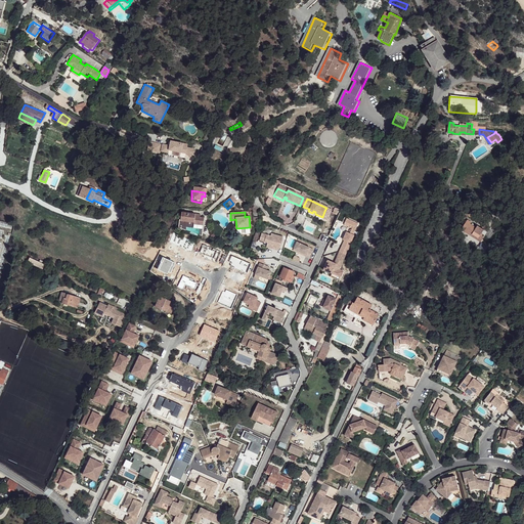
[(197,215),(181,213),(180,221),(178,221),(177,228),(189,232),(189,233),(197,236),(197,235),(201,236),(204,218),(200,218),(197,217),(197,215)]
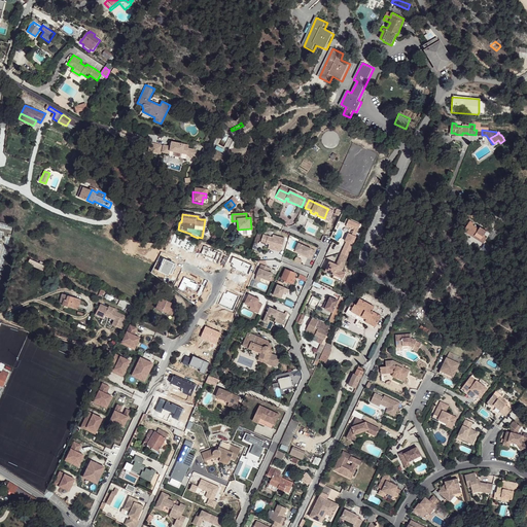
[(329,260),(323,274),(341,282),(346,272),(342,270),(343,267),(356,237),(355,236),(360,225),(349,220),(346,225),(353,229),(351,234),(348,233),(345,241),(346,241),(337,264),(336,265),(332,264),(334,262),(329,260)]
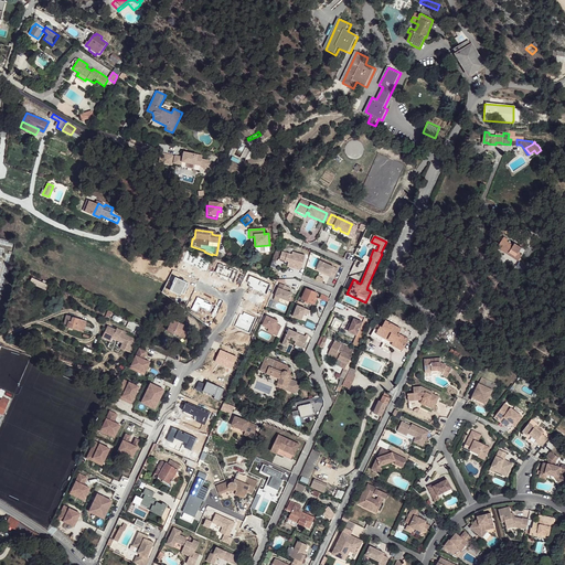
[(502,237),(496,249),(503,254),(504,252),(518,260),(521,255),(520,254),(522,251),(523,252),(526,247),(520,243),(516,247),(513,245),(512,246),(505,243),(507,241),(502,237)]
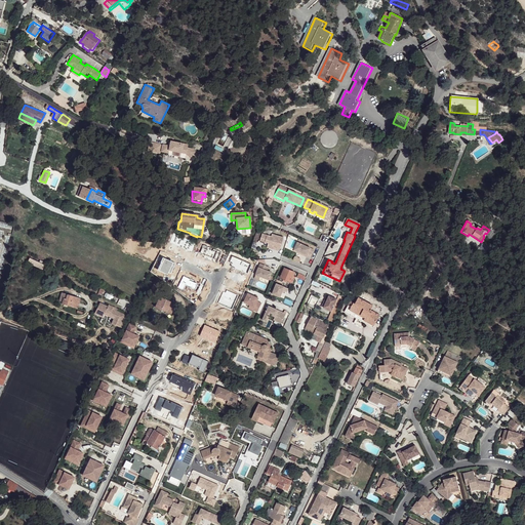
[(267,247),(279,251),(283,238),(274,235),(273,234),(272,237),(263,234),(260,240),(268,243),(267,247)]
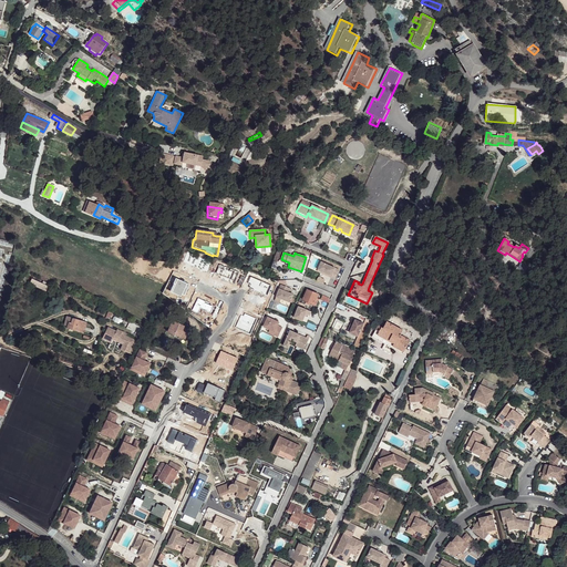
[(506,253),(505,255),(518,264),(519,261),(506,253)]
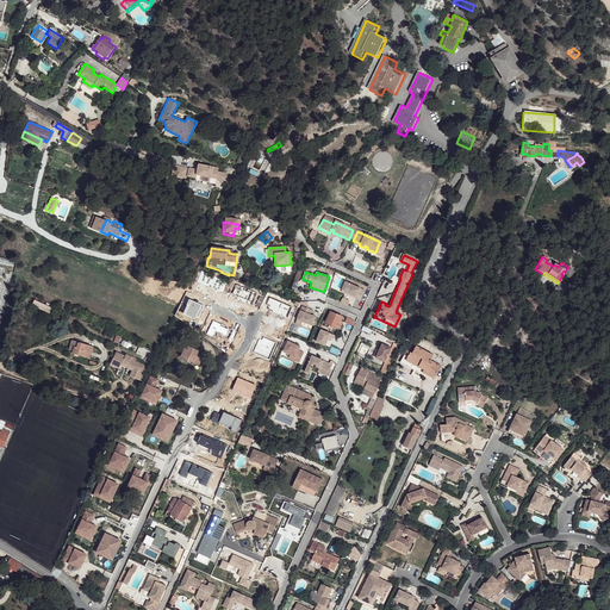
[(365,291),(346,282),(341,291),(356,298),(355,299),(360,302),(365,291)]
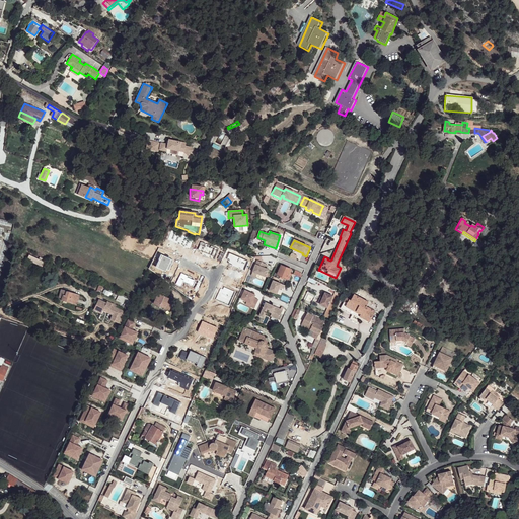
[(27,260),(42,267),(44,262),(43,262),(44,260),(40,257),(39,260),(29,254),(27,260)]
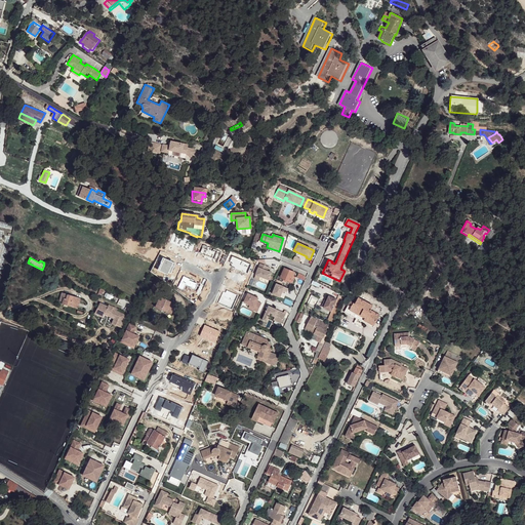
[(259,265),(255,275),(259,277),(268,281),(270,281),(272,278),(270,277),(271,274),(267,272),(269,268),(259,265)]
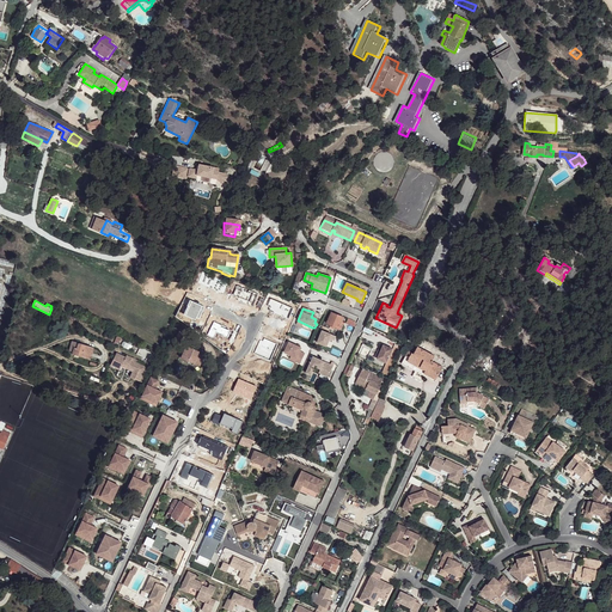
[(216,324),(225,326),(226,324),(236,326),(245,330),(248,324),(249,320),(239,317),(221,311),(216,324)]
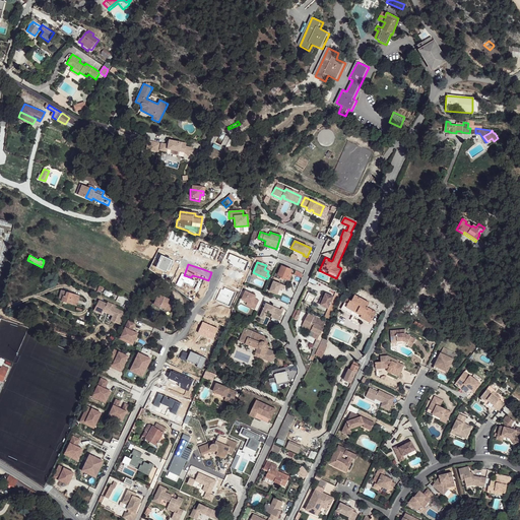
[(277,275),(288,280),(290,277),(293,274),(289,273),(291,270),(281,266),(278,273),(277,275)]
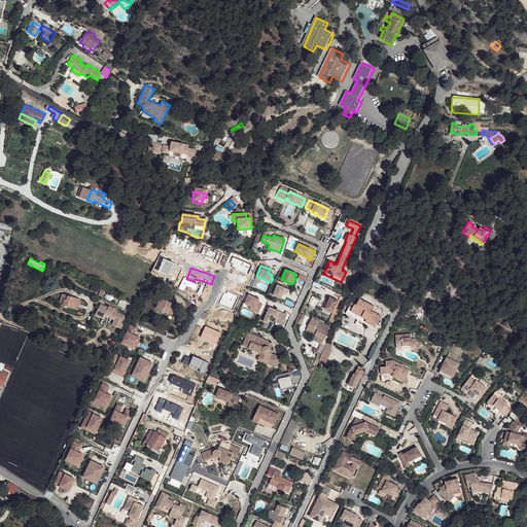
[(155,284),(150,294),(155,297),(161,286),(155,284)]
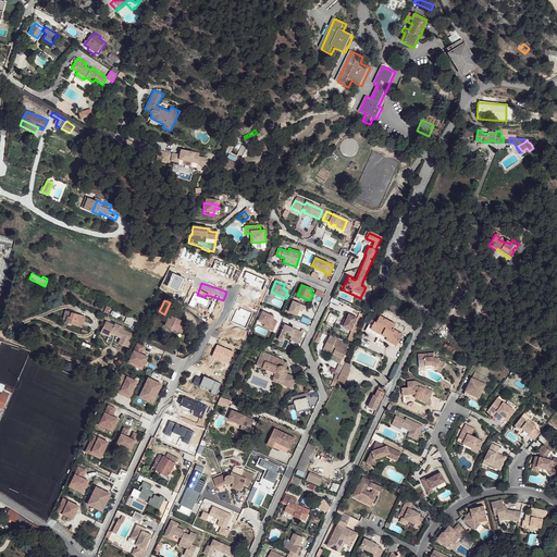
[(294,301),(289,313),(298,317),(300,309),(305,311),(306,307),(294,301)]
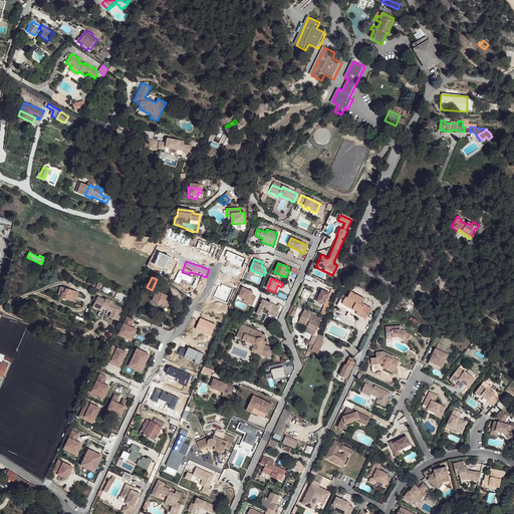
[(63,292),(65,287),(60,285),(57,294),(60,295),(61,291),(63,292)]
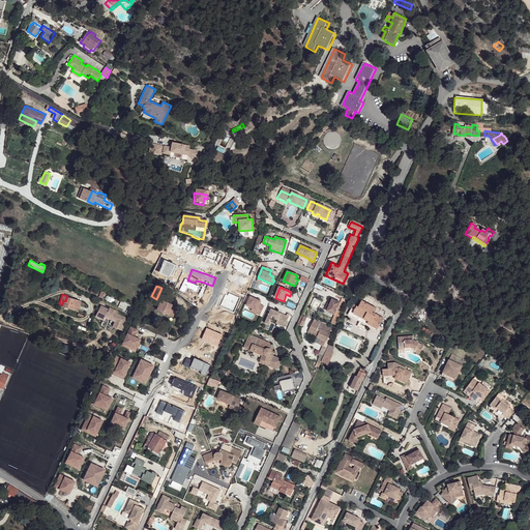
[(62,305),(77,311),(80,300),(67,296),(65,301),(63,300),(62,304),(62,305)]
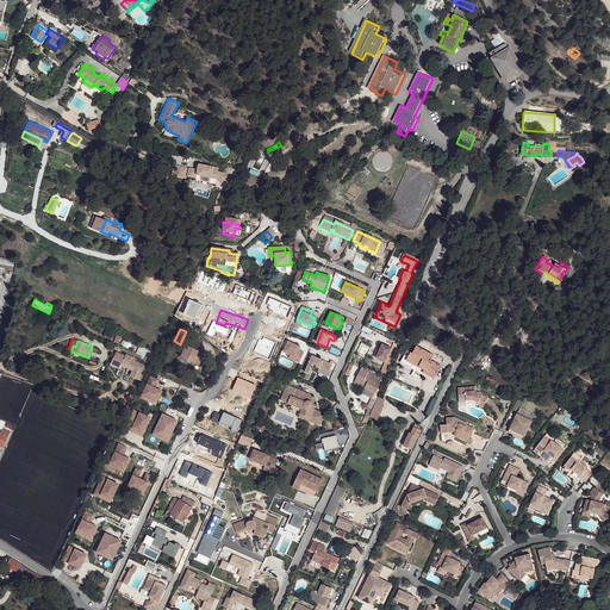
[(287,341),(282,352),(290,355),(294,356),(293,360),(299,362),(304,353),(298,350),(300,347),(299,346),(296,344),(287,341)]
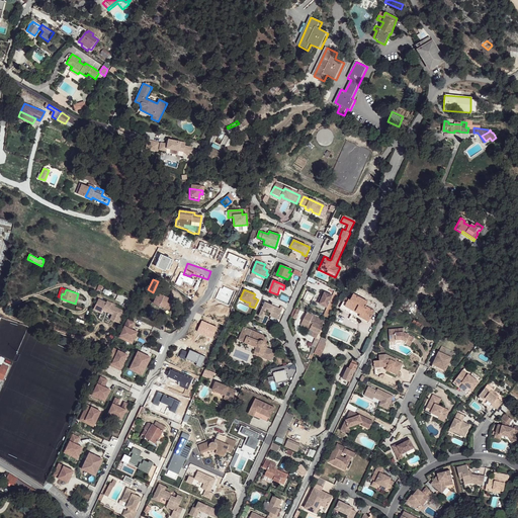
[(318,303),(328,307),(333,294),(324,290),(318,303)]
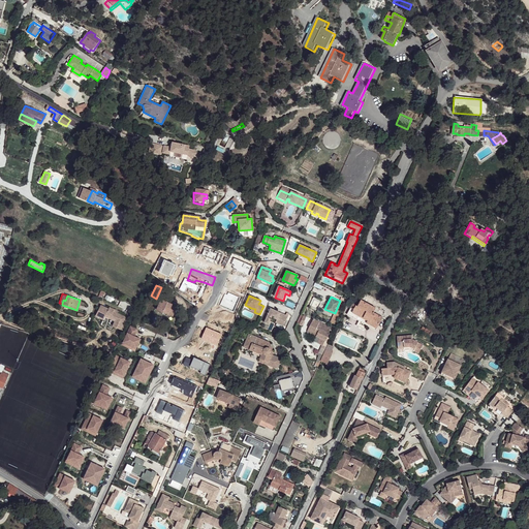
[(156,309),(173,316),(177,306),(161,299),(156,309)]
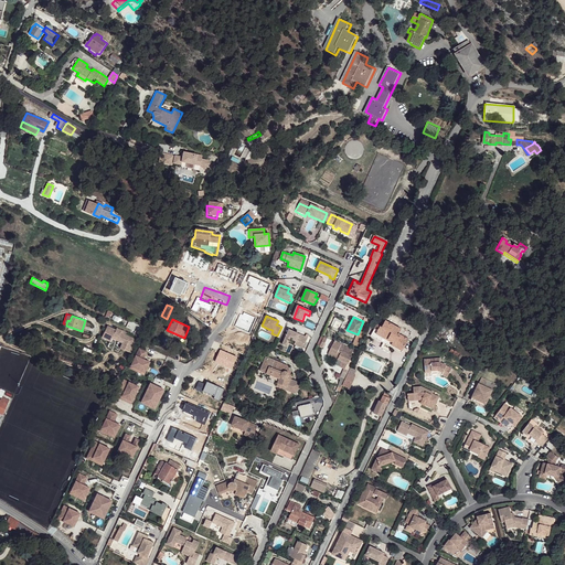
[(371,336),(402,352),(408,339),(398,333),(402,329),(386,320),(383,327),(377,323),(371,336)]
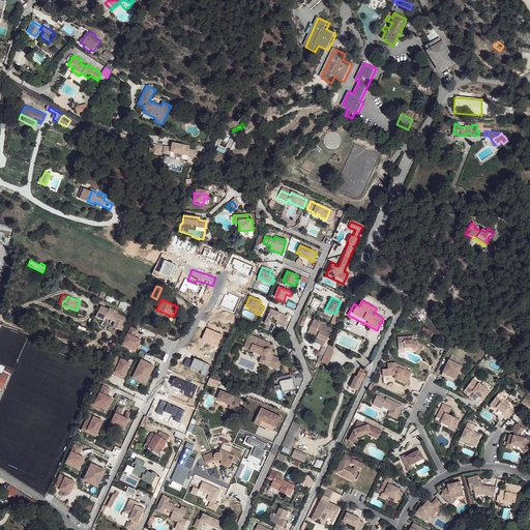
[(346,305),(341,303),(336,314),(342,316),(346,305)]
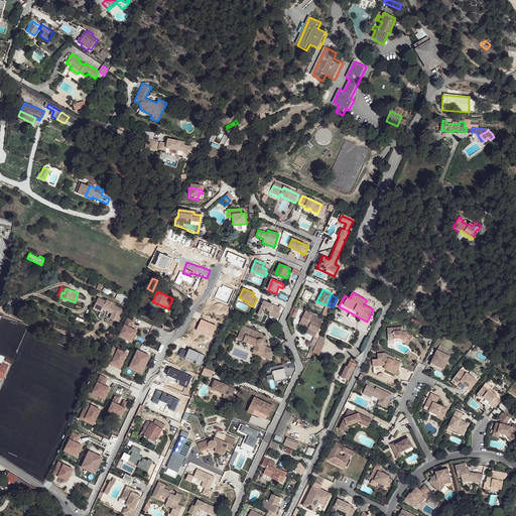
[(98,297),(93,308),(101,311),(103,308),(103,307),(114,312),(111,318),(117,321),(123,309),(116,306),(111,303),(112,302),(107,299),(106,301),(98,297)]
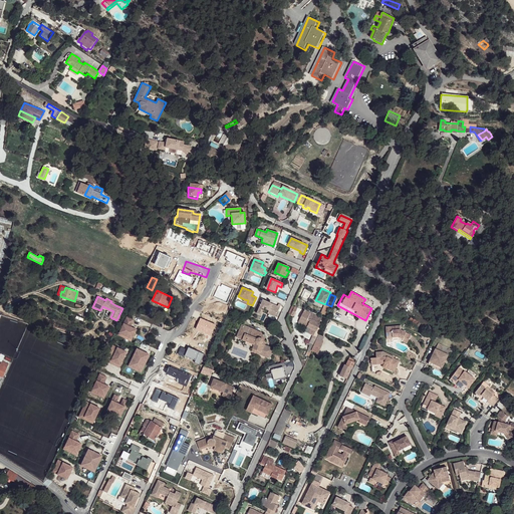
[(258,306),(256,309),(258,310),(263,313),(264,310),(268,312),(266,315),(275,319),(280,306),(278,305),(276,308),(271,305),(270,308),(266,306),(267,303),(262,301),(260,307),(258,306)]
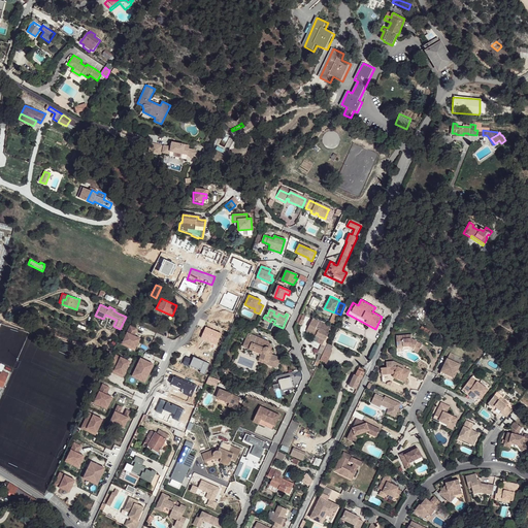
[(105,315),(105,316),(114,321),(112,325),(113,326),(117,320),(105,315)]
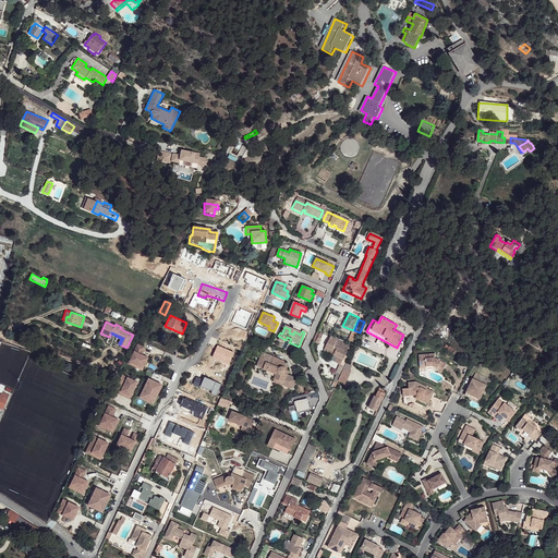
[(330,337),(326,346),(332,350),(334,347),(337,349),(338,347),(347,351),(350,346),(336,339),(330,337)]
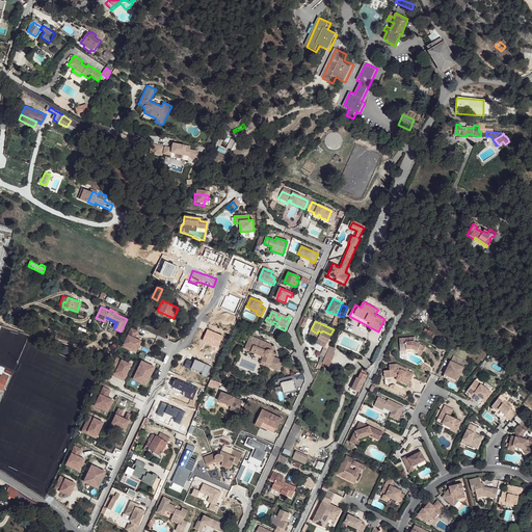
[(131,327),(123,344),(135,350),(140,341),(134,338),(137,331),(131,327)]
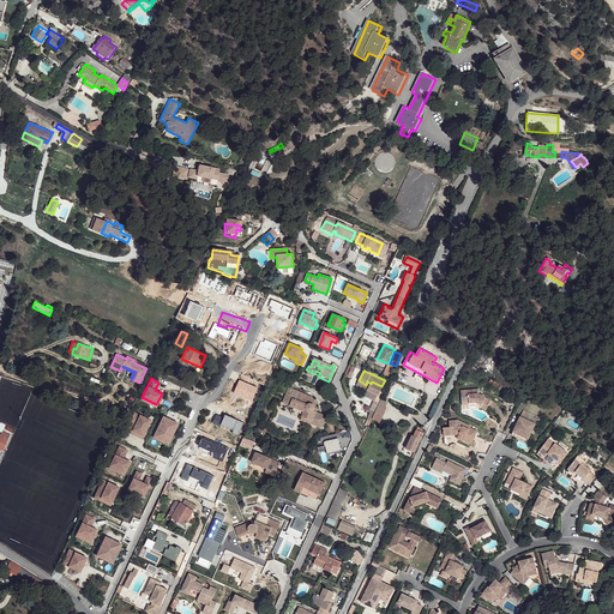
[(374,401),(373,399),(369,407),(375,410),(378,405),(380,398),(387,381),(385,380),(381,386),(383,387),(379,396),(377,395),(374,401)]
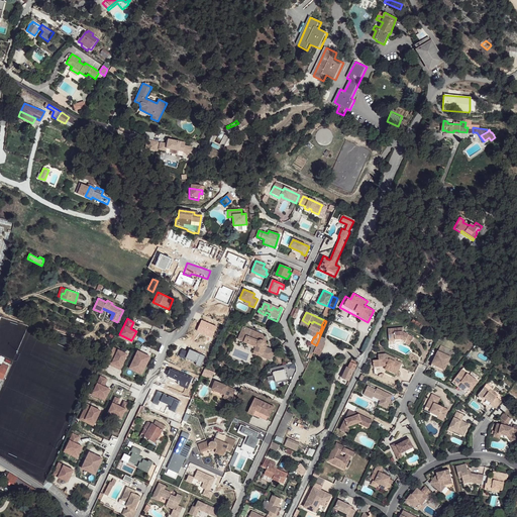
[(317,332),(319,333),(322,326),(321,325),(313,321),(312,323),(309,328),(312,329),(309,334),(314,336),(315,337),(317,332)]
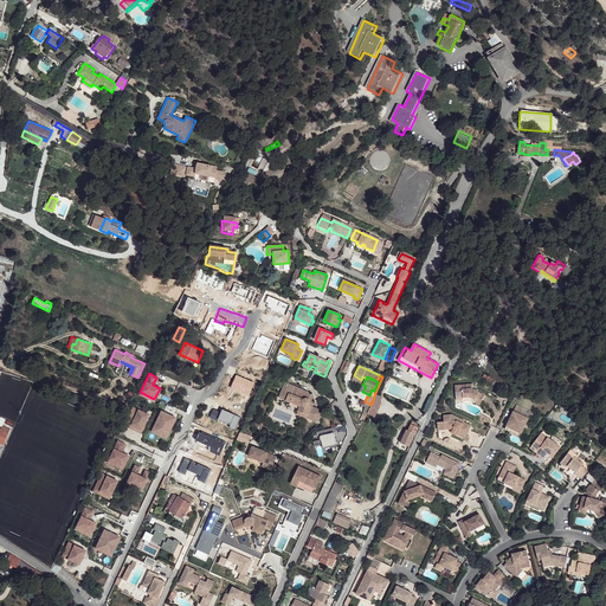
[(287,378),(279,392),(287,394),(289,388),(285,386),(289,378),(287,378)]
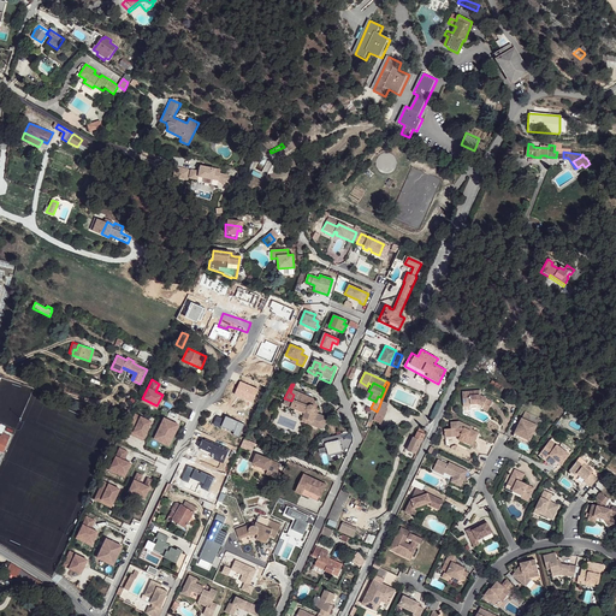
[(301,388),(294,384),(290,392),(294,395),(291,401),(296,403),(295,406),(304,410),(302,415),(311,420),(317,409),(314,408),(315,406),(313,401),(302,396),(303,392),(300,390),(301,388)]
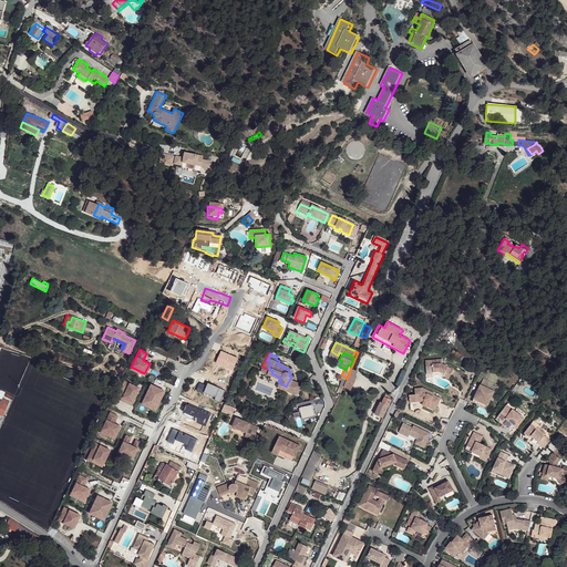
[(290,373),(289,375),(291,377),(292,372),(289,362),(277,357),(276,359),(279,361),(278,364),(288,369),(290,373)]
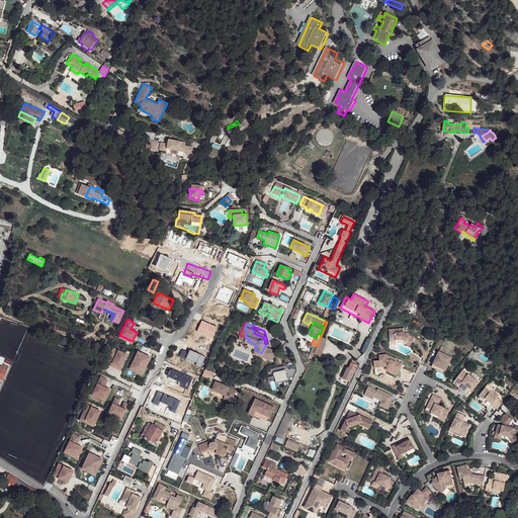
[(404,328),(391,328),(391,341),(397,341),(397,339),(403,339),(407,341),(406,343),(411,345),(415,337),(406,332),(404,331),(404,328)]
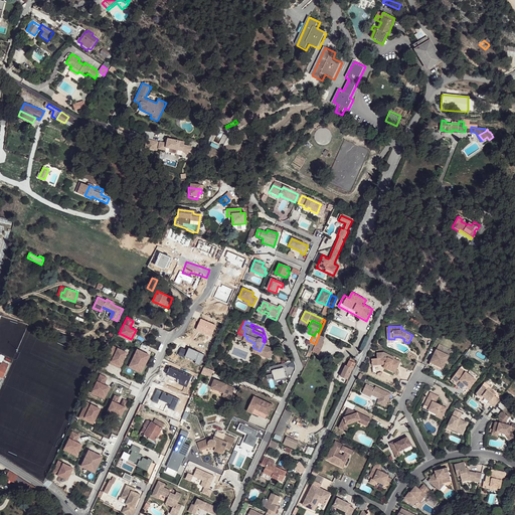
[(319,334),(317,340),(322,343),(325,337),(319,334)]
